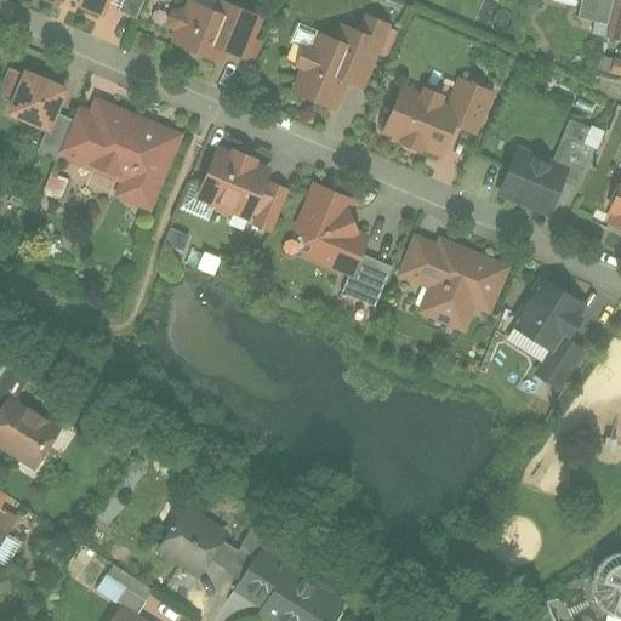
[(43,0),(89,20),(97,0),(43,0)]
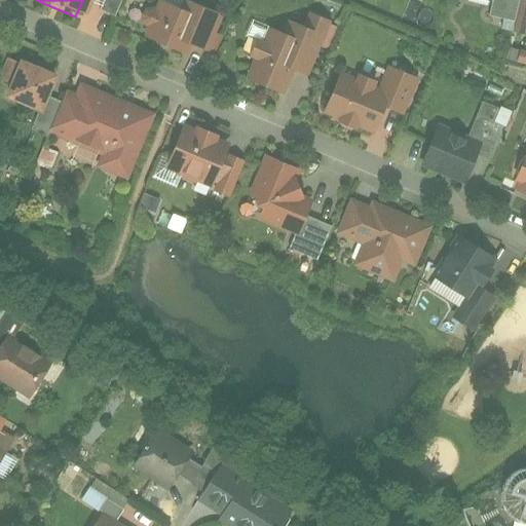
[(164,0),(161,0),(146,38),(170,48),(175,37),(201,48),(216,12),(186,0),(182,0),(180,6),(164,0)]
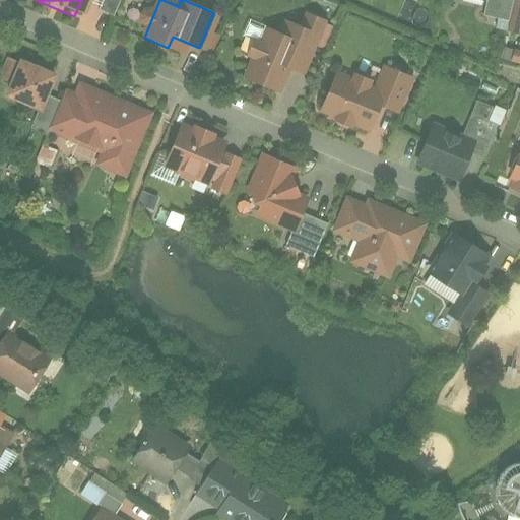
[(264,27),(243,79),(273,92),(283,68),(296,73),(307,46),(313,49),(325,20),(307,12),(301,26),(285,20),(279,34),(264,27)]
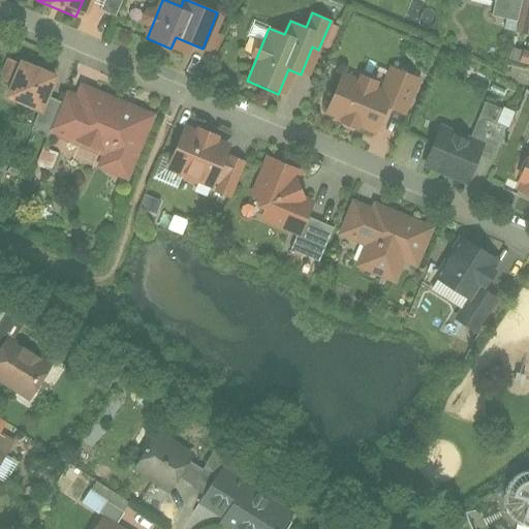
[(19,61),(3,98),(39,113),(55,75),(19,61)]
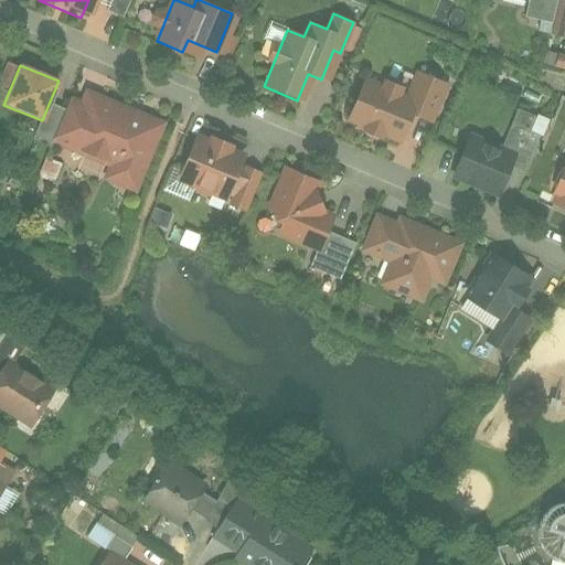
[(359,91),(347,126),(406,145),(415,116),(422,118),(435,78),(415,73),(411,88),(381,78),(375,96),(359,91)]
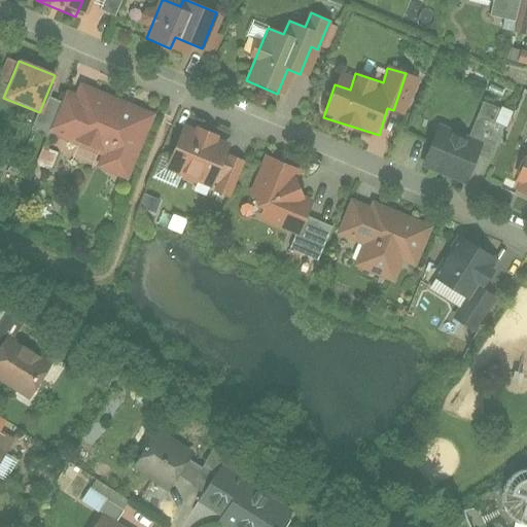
[(67,96),(50,134),(103,155),(100,165),(128,176),(153,114),(82,84),(76,99),(67,96)]
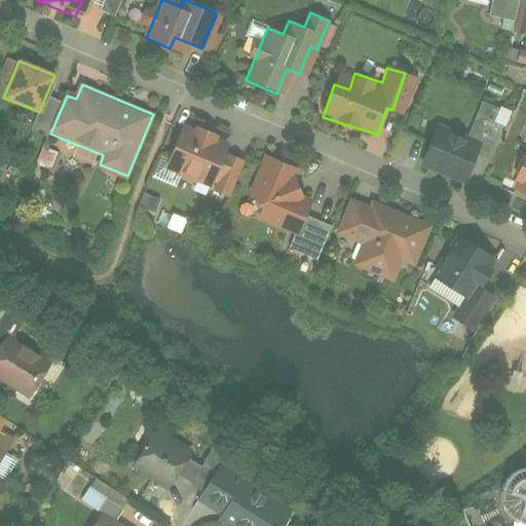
[(438,121),(419,164),(467,185),(486,142),(438,121)]
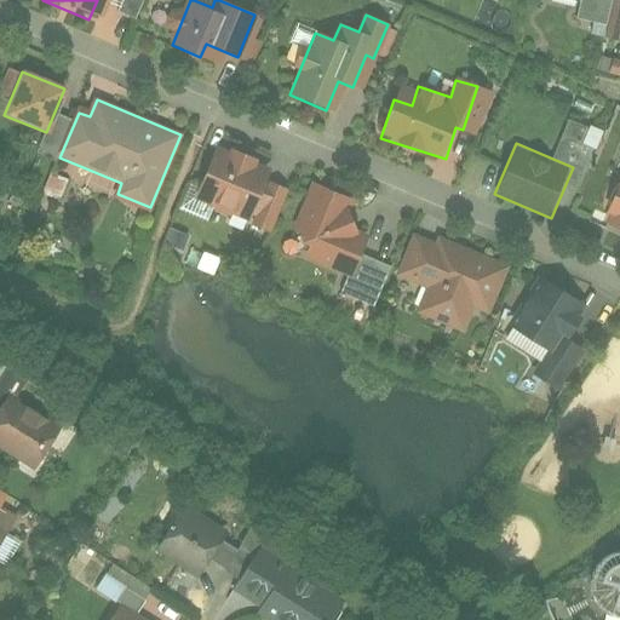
[(212,149),(190,207),(252,231),(275,173),(212,149)]
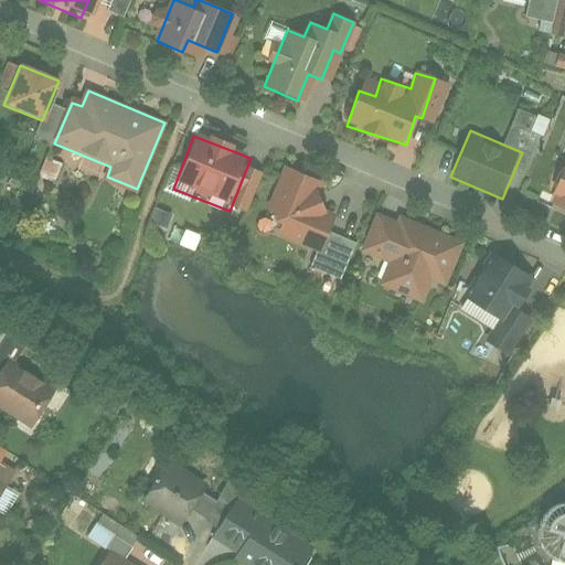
[(287,168),(264,230),(323,251),(336,219),(321,213),(327,198),(315,194),(320,180),(287,168)]
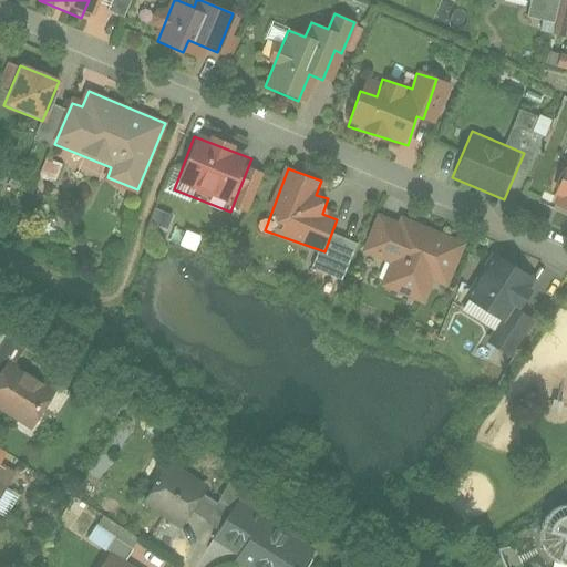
[(566,172),(555,204),(566,208),(566,172)]
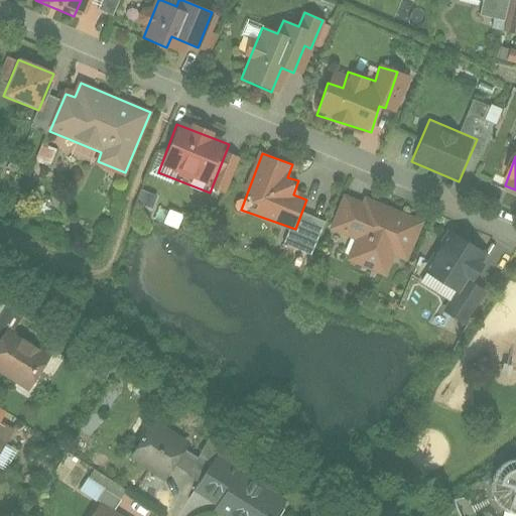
[(347,261),(385,277),(393,258),(406,264),(425,221),(365,196),(362,204),(346,197),(332,228),(356,239),(347,261)]
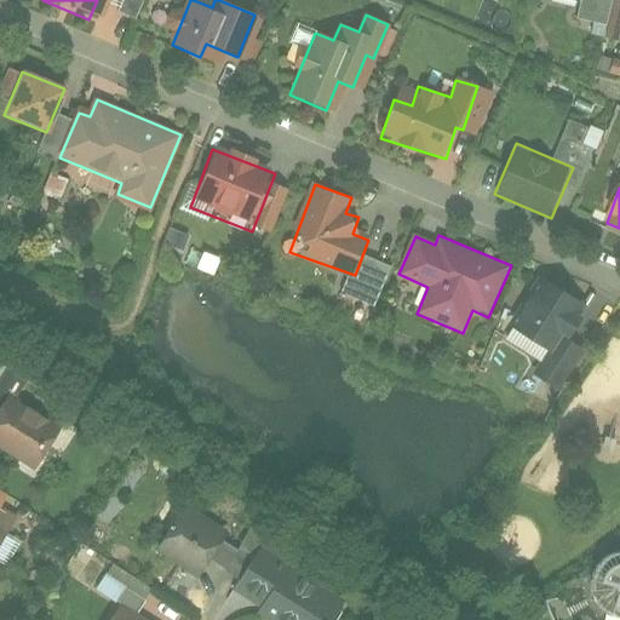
[(543,280),(512,329),(550,352),(533,378),(562,396),(590,354),(573,343),(592,311),(543,280)]
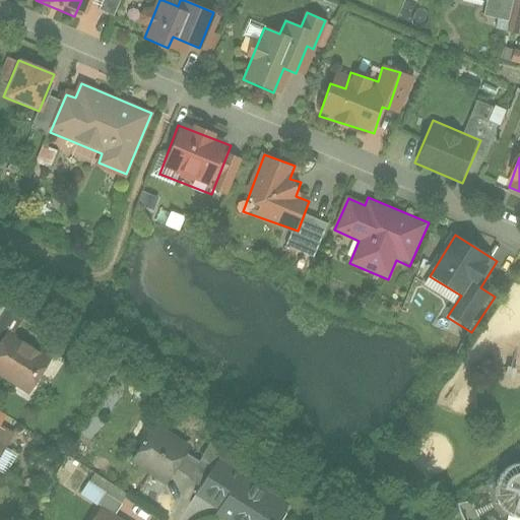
[(54,362),(9,334),(0,347),(0,377),(31,397),(54,362)]
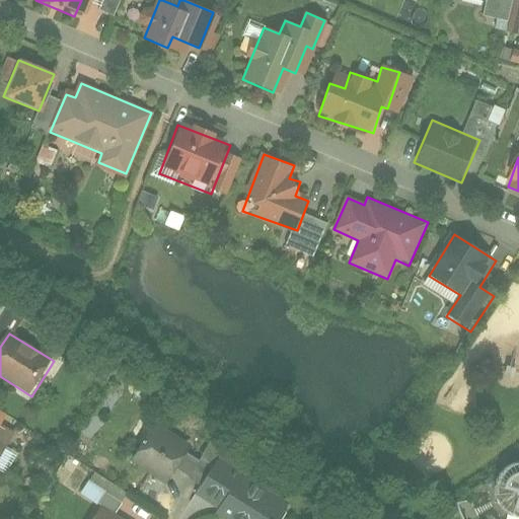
[(0,458),(13,438),(0,429),(0,458)]
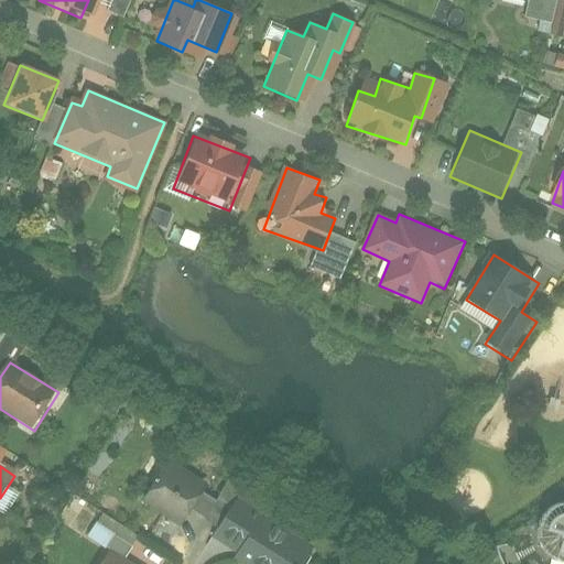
[(164,466),(142,505),(182,527),(203,488),(164,466)]
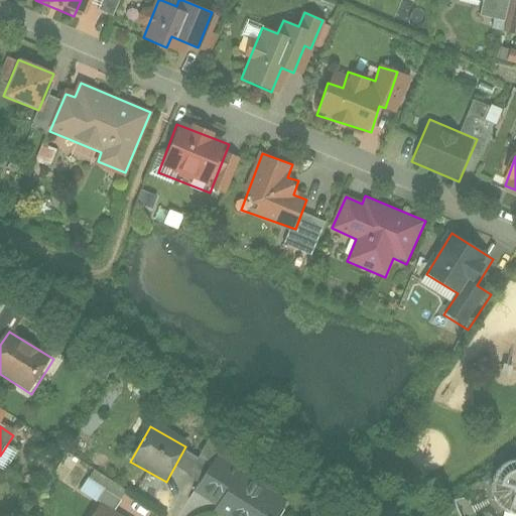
[(243,475),(218,460),(196,495),(217,508),(214,513),(219,515),(277,515),(284,505),(241,479),(243,475)]
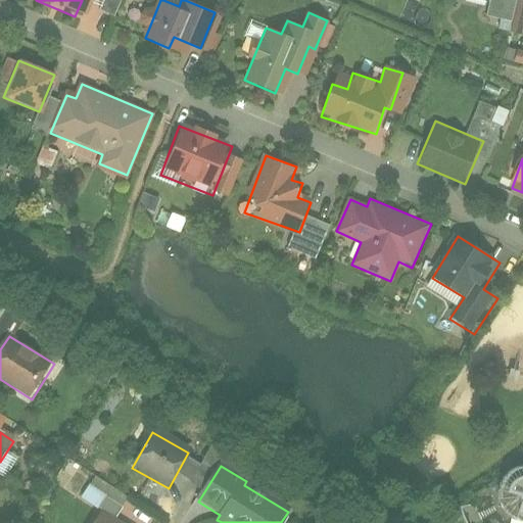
[(506,475),(496,493),(500,511),(511,522),(517,522),(522,522),(522,467),(520,467),(506,475)]
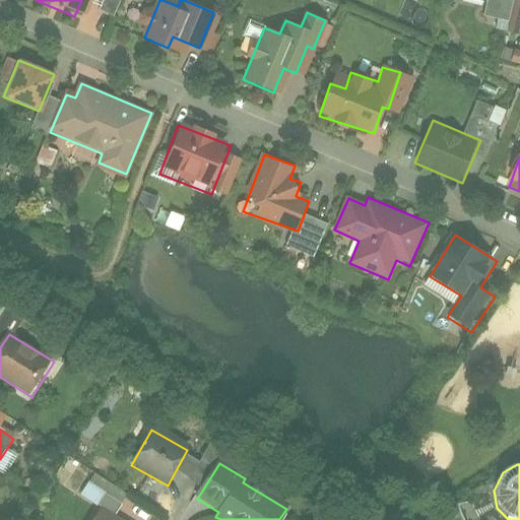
[(123,519),(104,508),(95,519),(123,519)]
